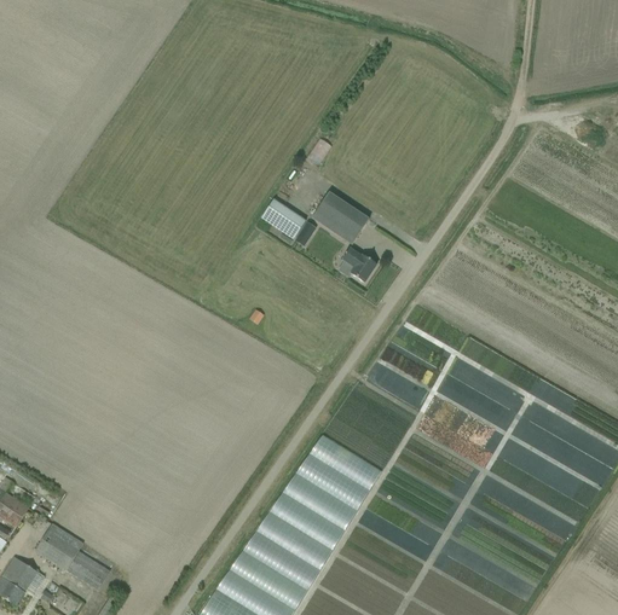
[(327,137),(311,156),(323,164),(338,145),(327,137)]
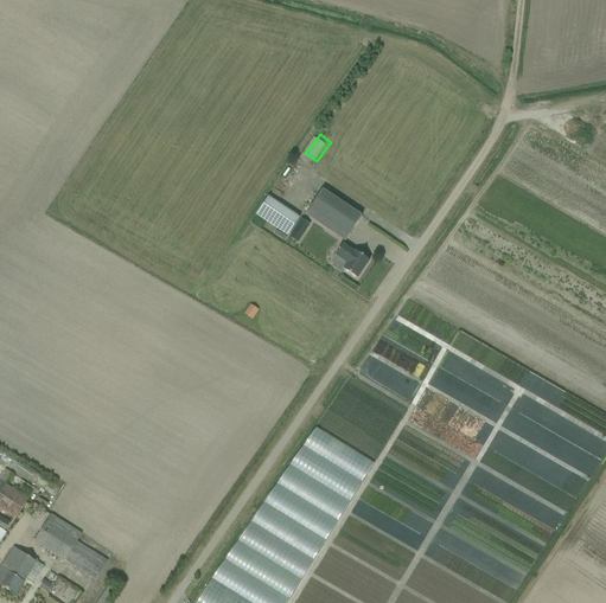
[(361,213),(350,207),(321,187),(305,212),(335,232),(344,238),(361,213)]
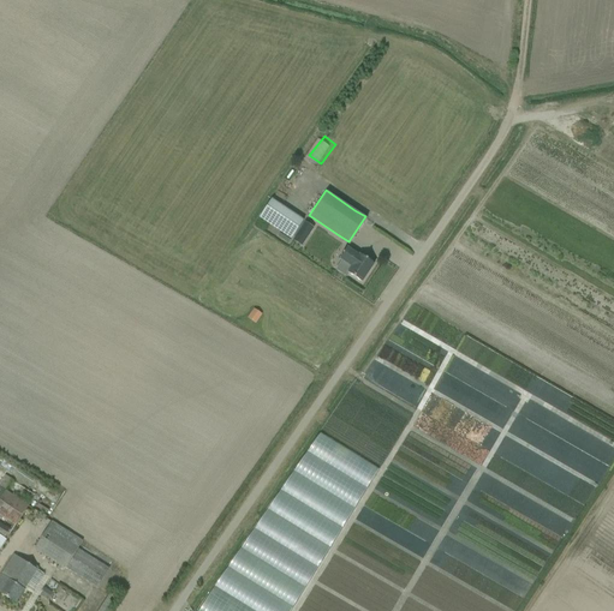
[(288,237),(302,219),(270,197),(257,216),(288,237)]
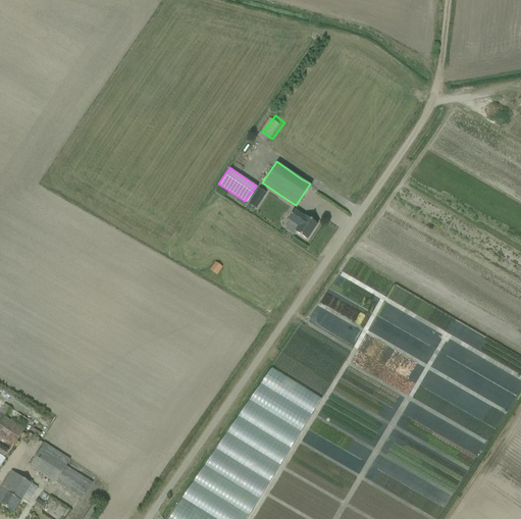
[(258,188),(254,193),(261,197),(265,192),(258,188)]
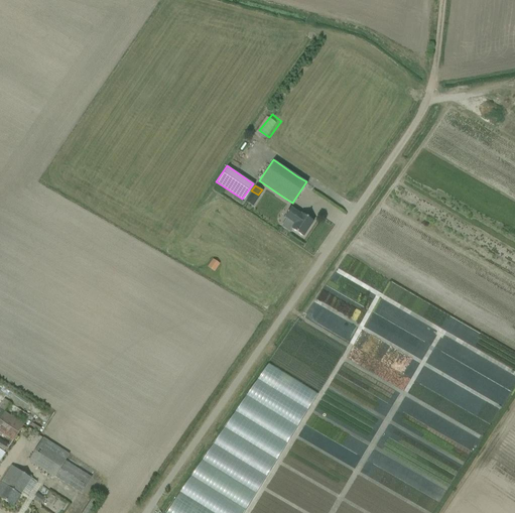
[(263,210),(264,202),(254,201),(253,208),(263,210)]
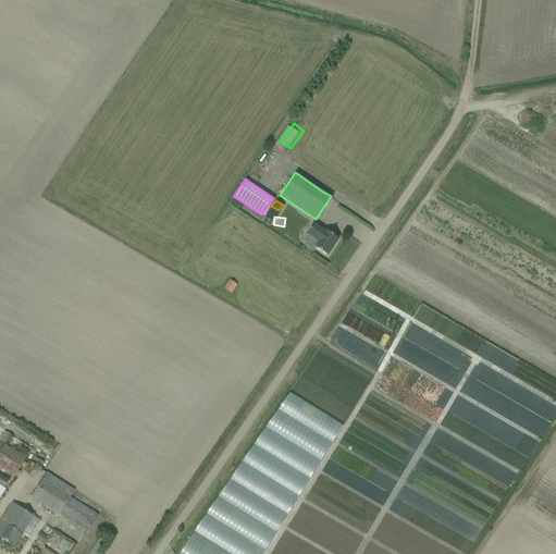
[(308,234),(303,242),(312,249),(316,246),(326,254),(337,237),(325,229),(324,229),(318,224),(312,221),(306,233),(308,234)]
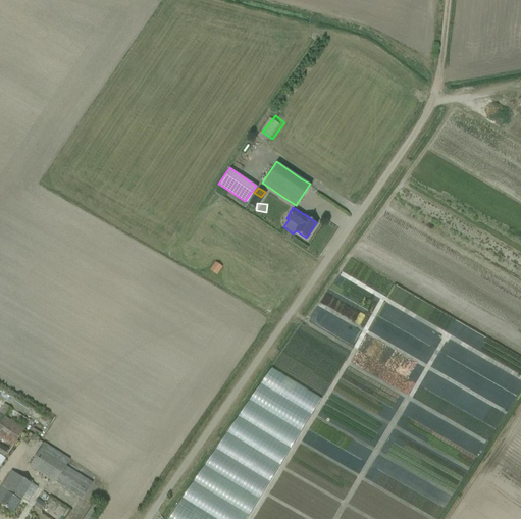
[(216,273),(221,265),(214,260),(209,268),(216,273)]
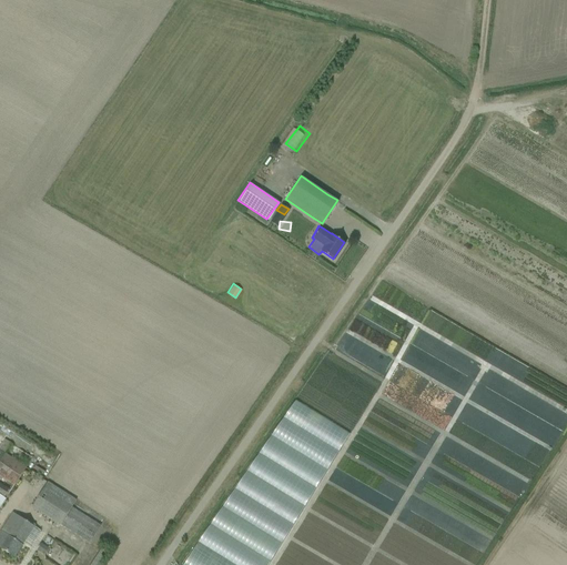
[(364,313),(387,326),(391,320),(368,306),(364,313)]
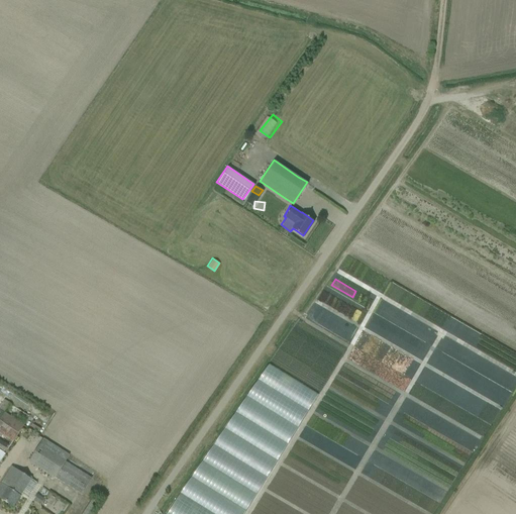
[(178,513),(253,513),(325,392),(269,360),(178,513)]
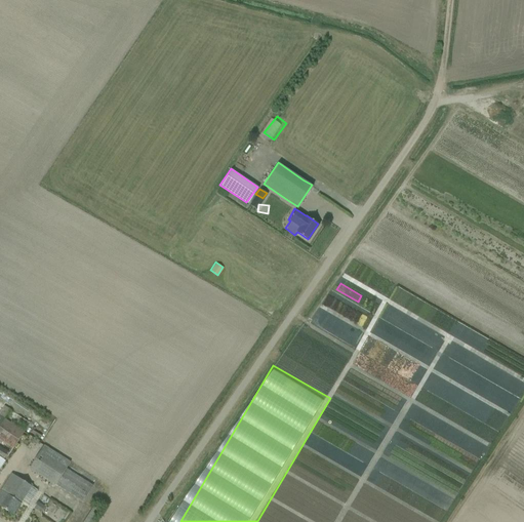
[(0,439),(12,447),(29,420),(18,414),(13,423),(3,416),(8,408),(0,402),(0,439)]
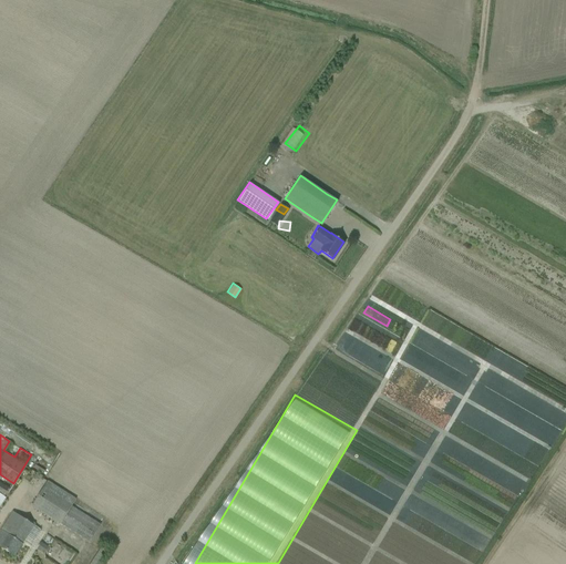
[(454,471),(449,471),(448,461),(431,461),(431,482),(439,482),(439,490),(454,490),(454,471)]
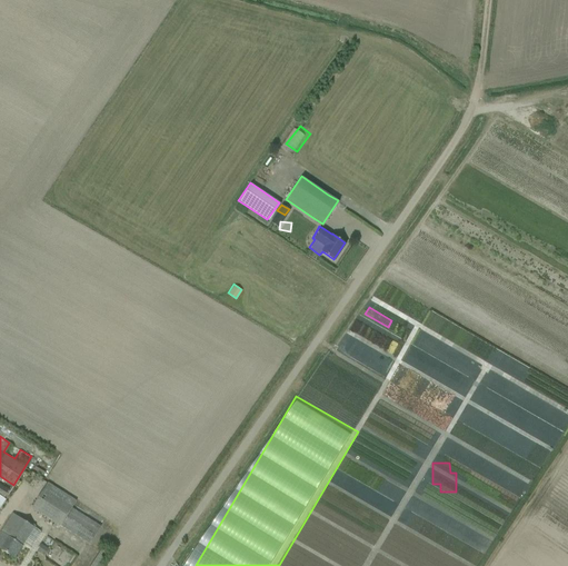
[(507,484),(519,490),(525,482),(520,478),(518,483),(515,479),(518,473),(505,465),(500,473),(504,474),(502,477),(508,482),(507,484)]
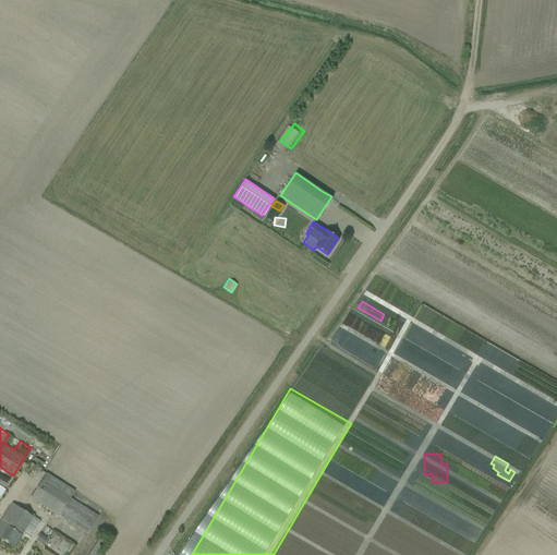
[(31,495),(39,502),(59,513),(87,530),(98,514),(70,496),(74,489),(55,477),(46,471),(31,495)]
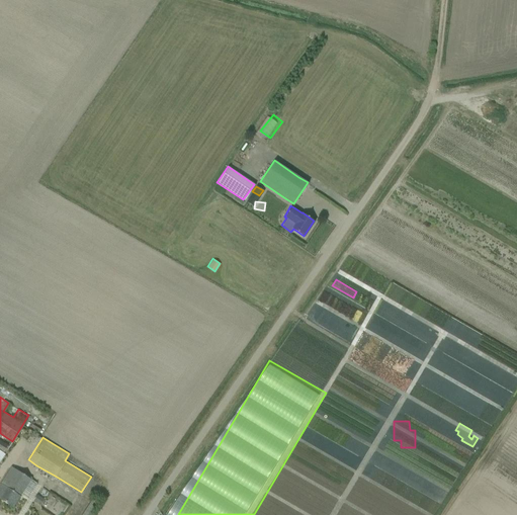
[(36,482),(10,465),(0,481),(0,498),(12,505),(21,492),(26,496),(36,482)]
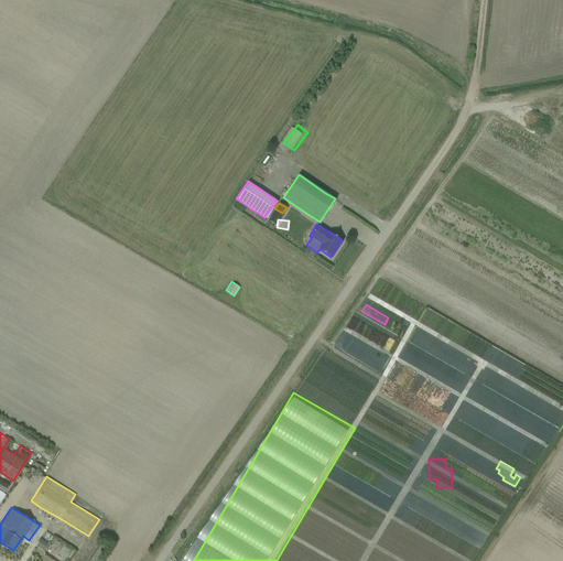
[(44,549),(49,542),(40,538),(35,545),(44,549)]
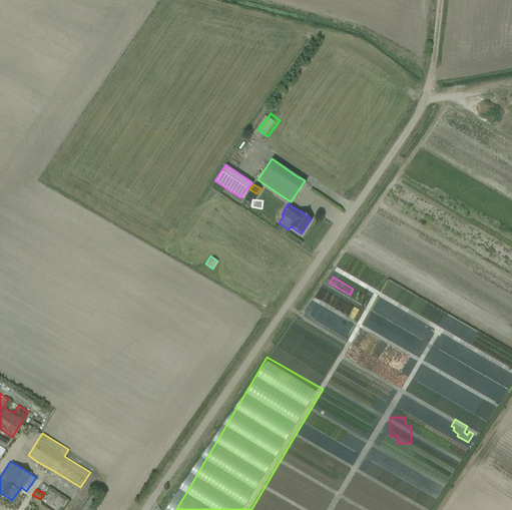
[(78,509),(90,509),(100,496),(91,490),(78,509)]
